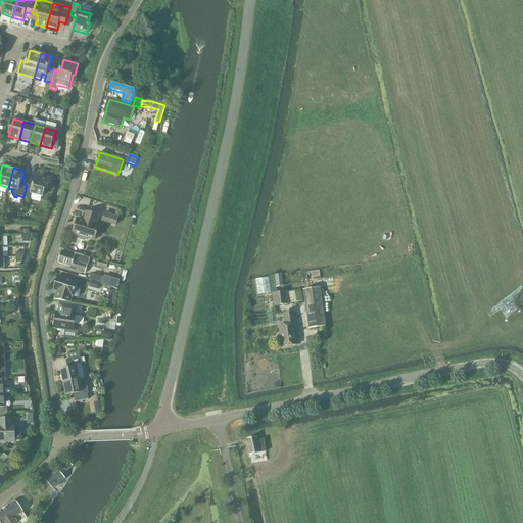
[(27,185),(24,197),(30,199),(31,194),(43,197),(45,189),(47,189),(51,178),(36,174),(33,186),(27,185)]
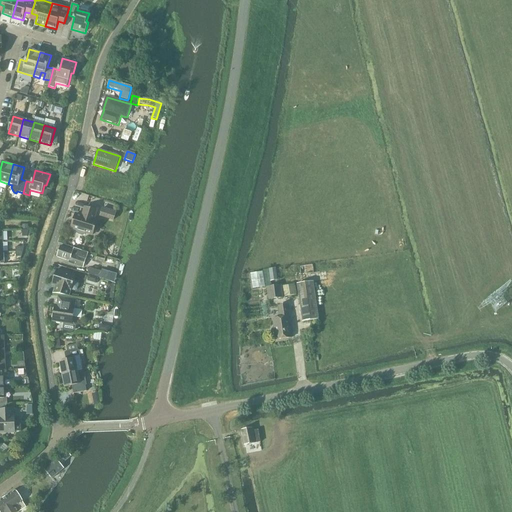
[(94,220),(97,212),(85,208),(83,216),(76,214),(72,229),(78,231),(78,232),(79,235),(83,236),(85,235),(86,233),(92,235),(94,232),(97,231),(99,227),(96,224),(97,221),(94,220)]
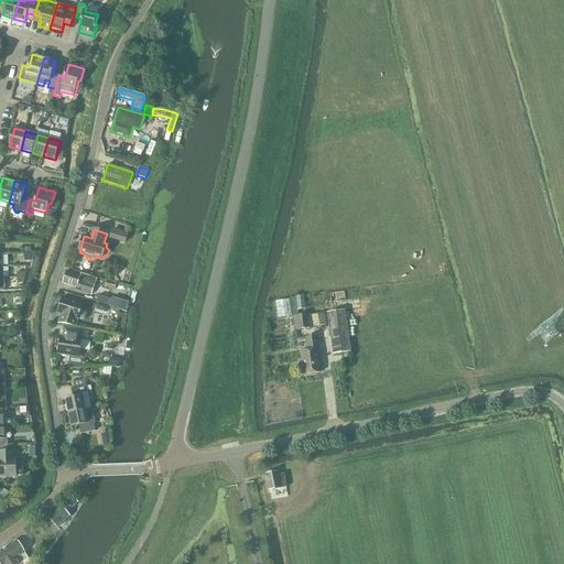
[(112,229),(110,238),(126,243),(128,234),(112,229)]
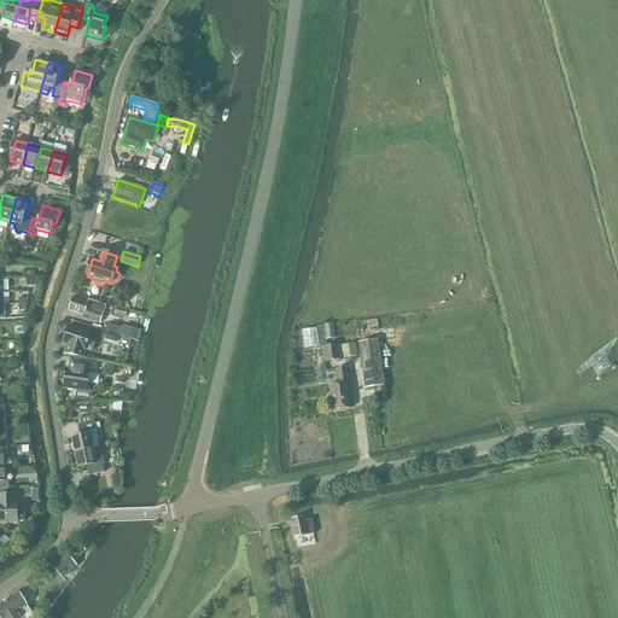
[(89,302),(74,297),(69,310),(83,315),(83,318),(101,324),(106,305),(89,299),(89,302)]
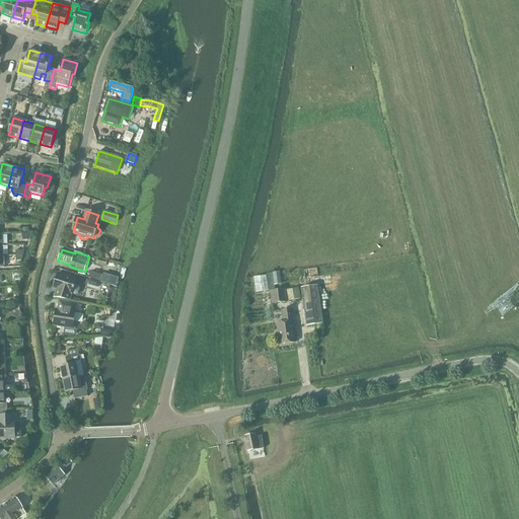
[(90,278),(100,281),(101,281),(102,275),(92,272),(90,278)]
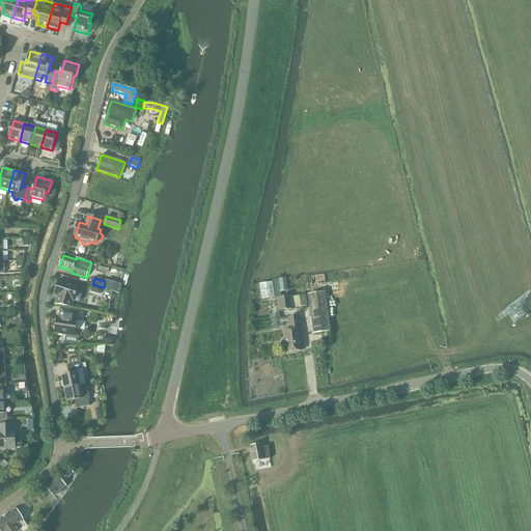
[(281,292),(288,291),(286,278),(280,279),(274,280),(276,298),(277,298),(282,297),(281,292)]
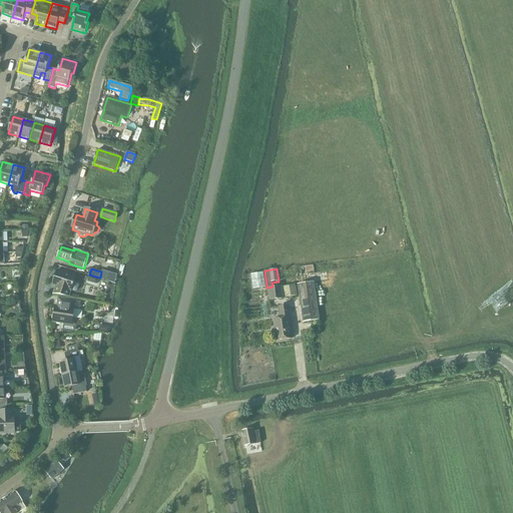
[(55,287),(52,295),(69,297),(71,292),(72,292),(72,291),(75,292),(77,290),(79,285),(78,283),(75,282),(77,277),(58,271),(53,286),(55,287)]
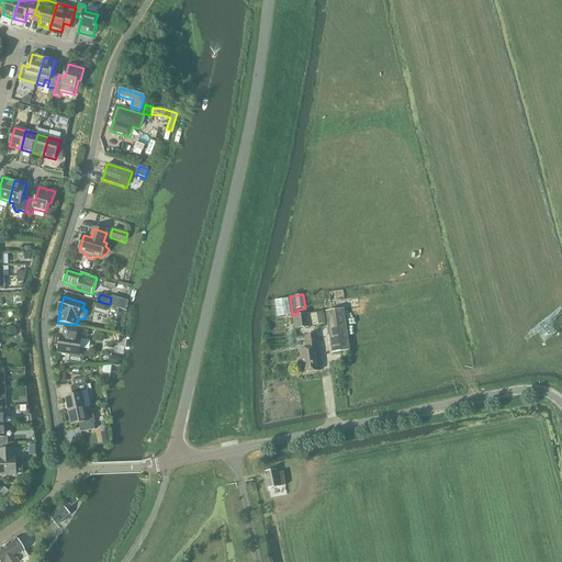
[(282,316),(292,314),(290,298),(280,300),(282,316)]
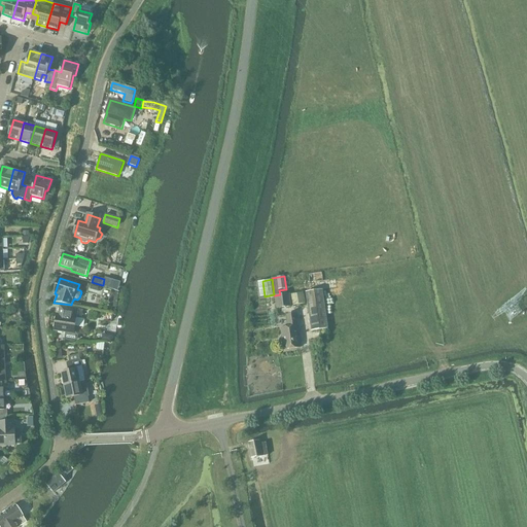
[(100,291),(102,285),(92,282),(90,289),(100,291)]
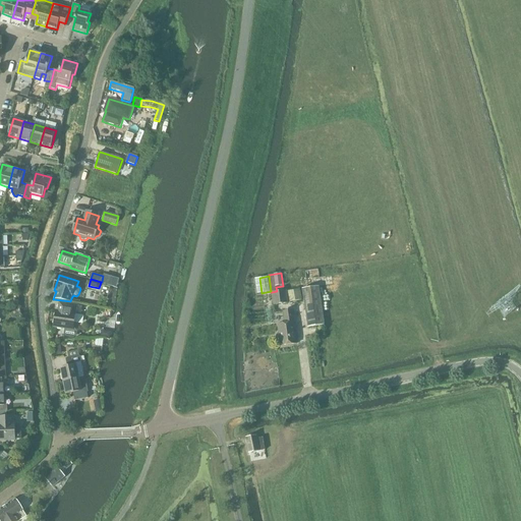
[(308,328),(325,325),(320,286),(302,289),(308,328)]
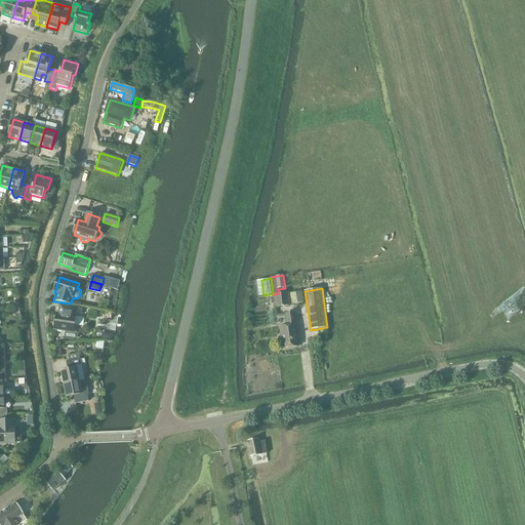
[(292,305),(305,303),(304,291),(290,293),(292,305)]
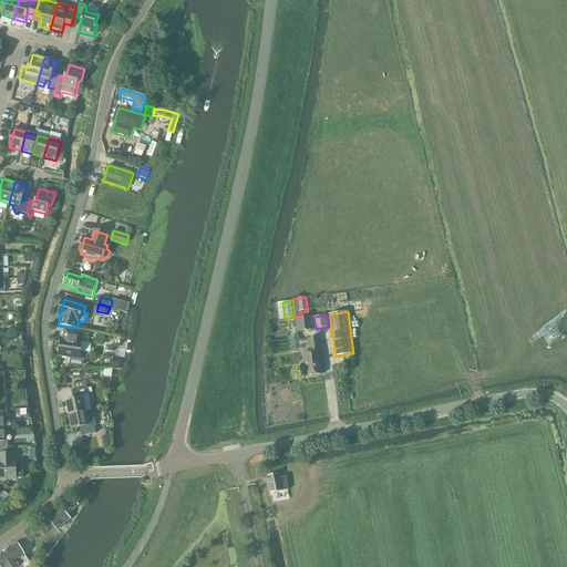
[(298,332),(313,330),(312,316),(301,317),(296,318),(298,332)]
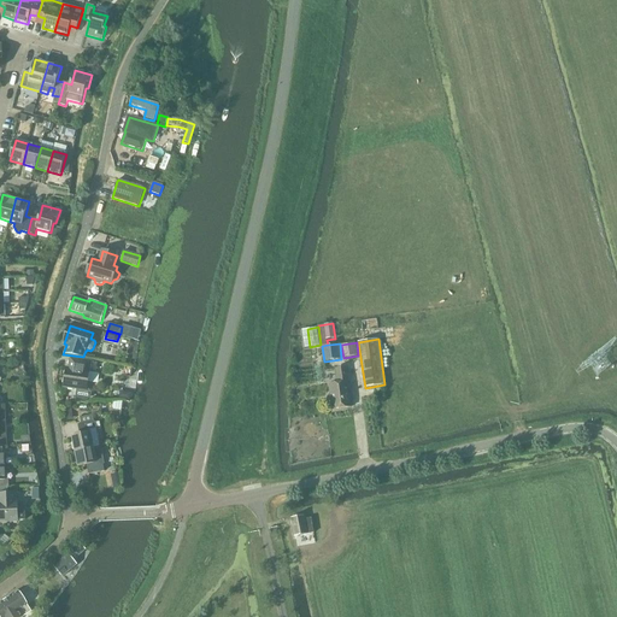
[(97,374),(98,363),(81,360),(70,358),(69,368),(66,368),(64,387),(78,389),(77,395),(80,399),(88,400),(90,398),(92,394),(89,391),(87,391),(90,372),(97,374)]
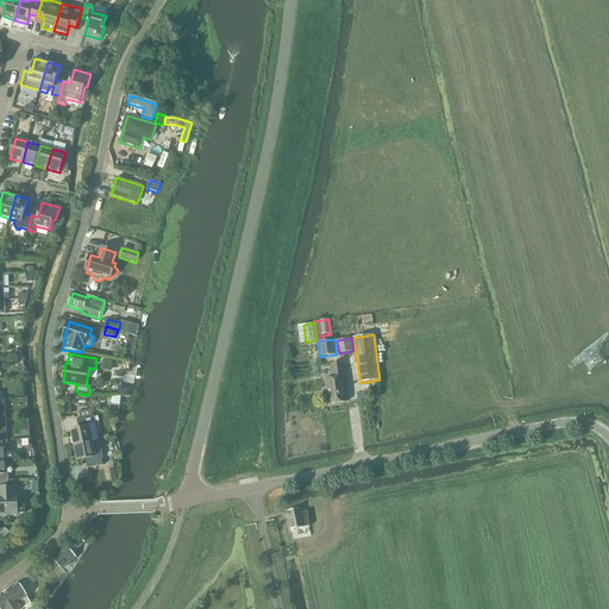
[(328,405),(347,402),(343,363),(332,364),(334,378),(325,380),(328,405)]
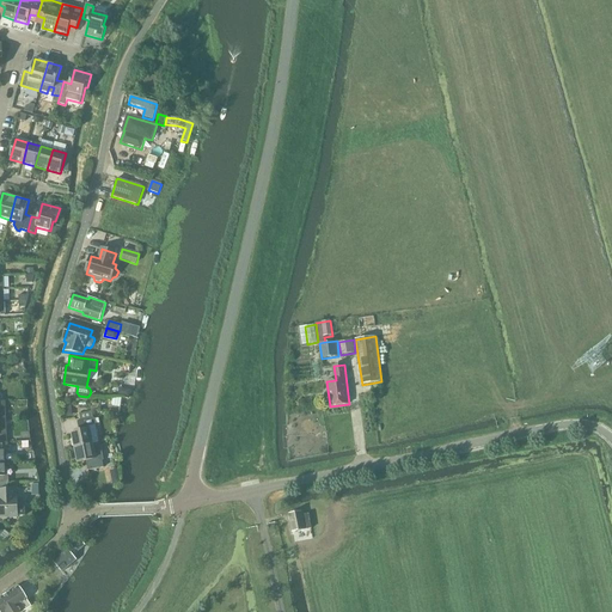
[(73,439),(71,441),(72,446),(75,448),(93,445),(99,442),(96,426),(95,418),(93,418),(92,412),(80,415),(81,421),(78,422),(80,432),(73,433),(73,439)]
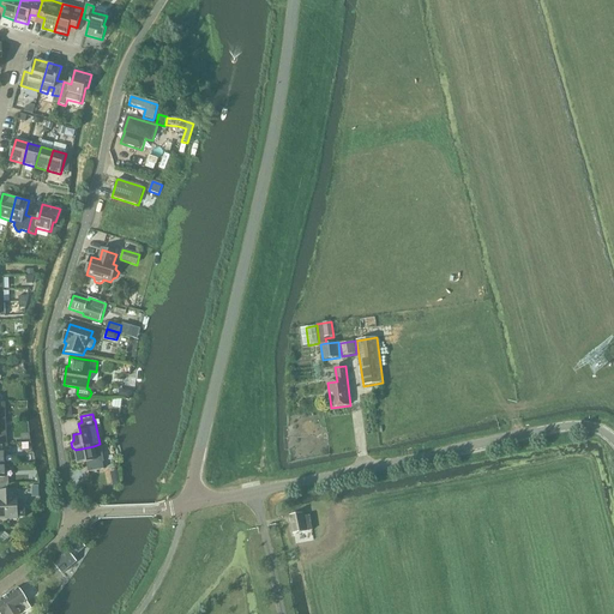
[(94,446),(76,450),(79,464),(88,463),(89,473),(104,469),(103,463),(104,463),(101,444),(100,444),(94,446)]
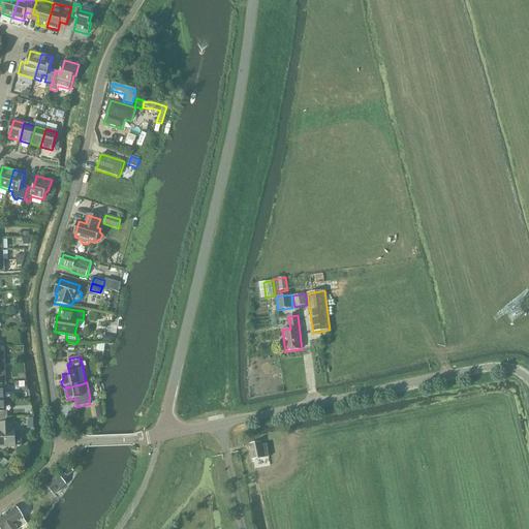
[(0,447),(16,447),(16,446),(22,446),(22,438),(16,439),(16,430),(14,430),(13,423),(0,423),(0,447)]
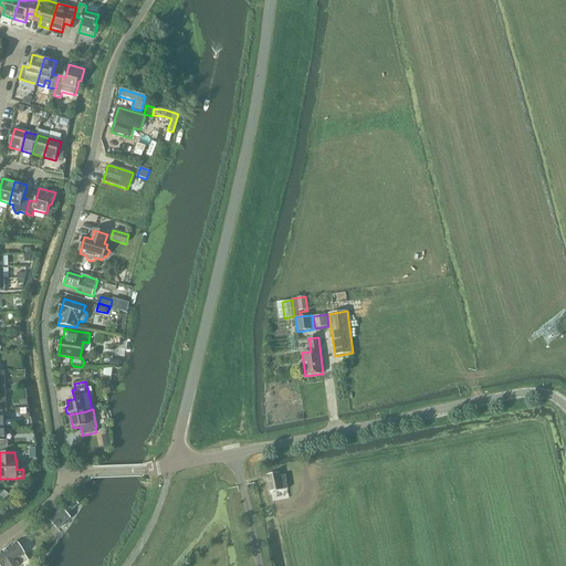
[(280,474),(280,473),(268,475),(271,493),(283,490),(289,489),(286,473),(280,474)]
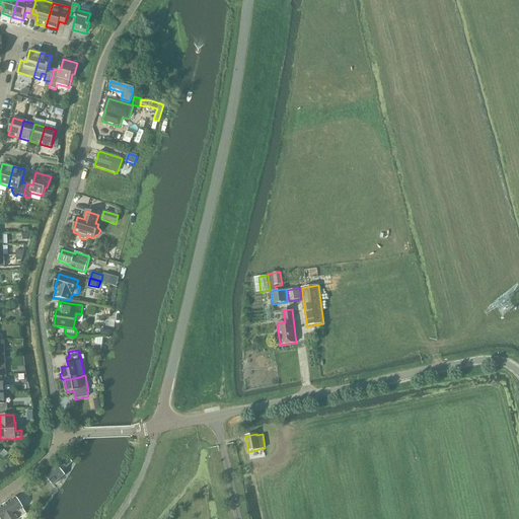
[(75,464),(67,454),(43,473),(49,479),(60,471),(62,474),(75,464)]
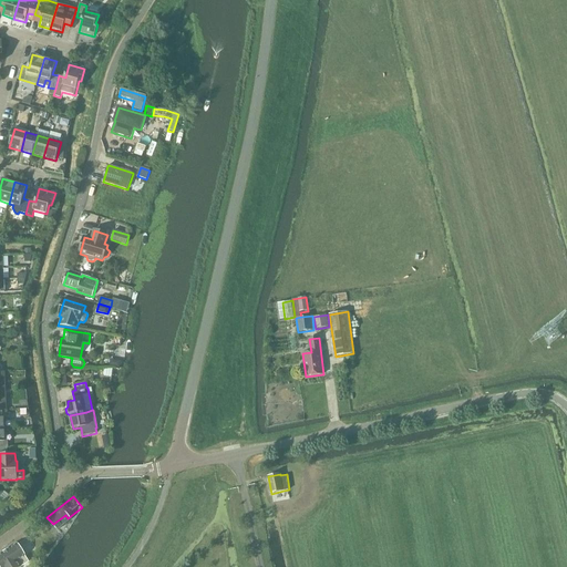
[(9,548),(0,553),(0,566),(20,566),(28,563),(16,544),(9,548)]
